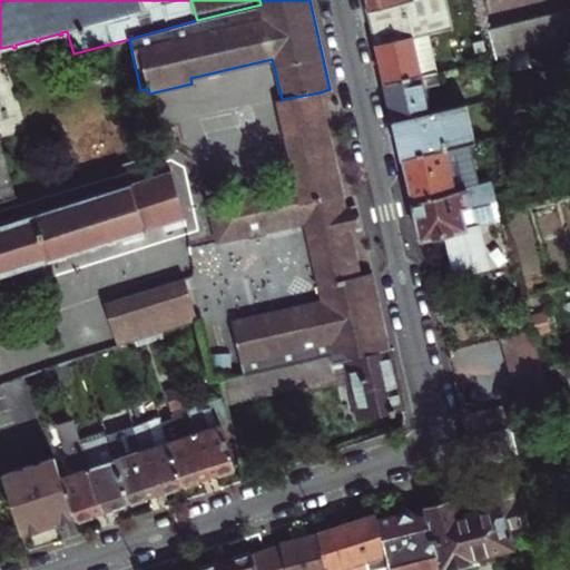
[(366,0),(369,9),(405,0),(366,0)]
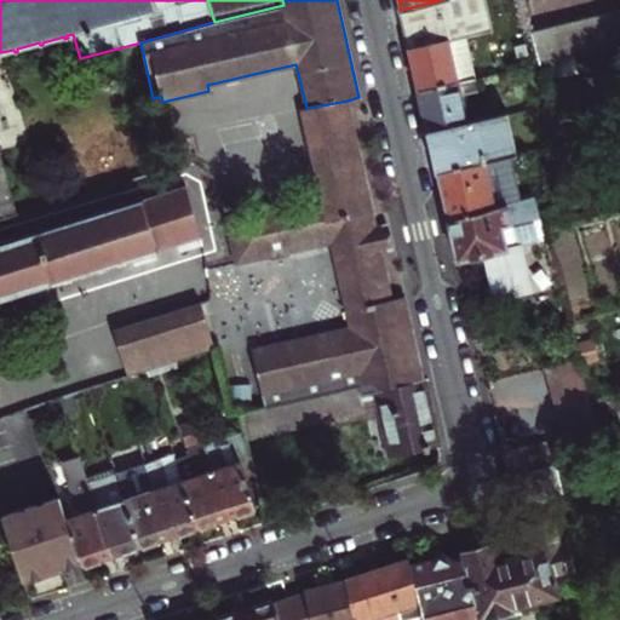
[(441,0),(401,10),(411,49),(448,40),(468,36),(492,30),(484,0),(441,0)]
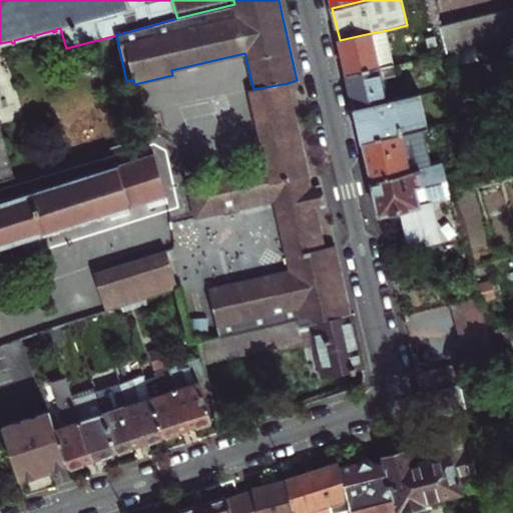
[(456,50),(463,49),(476,45),(478,45),(512,36),(512,7),(440,25),(448,52),(456,50)]
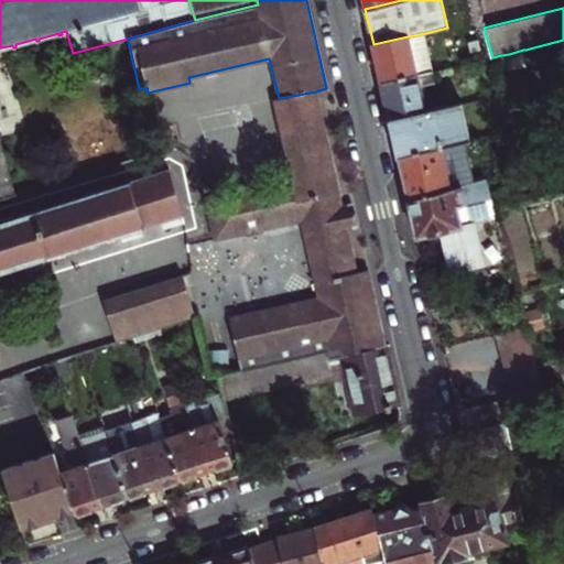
[(425,33),(408,36),(416,75),(434,71),(425,33)]
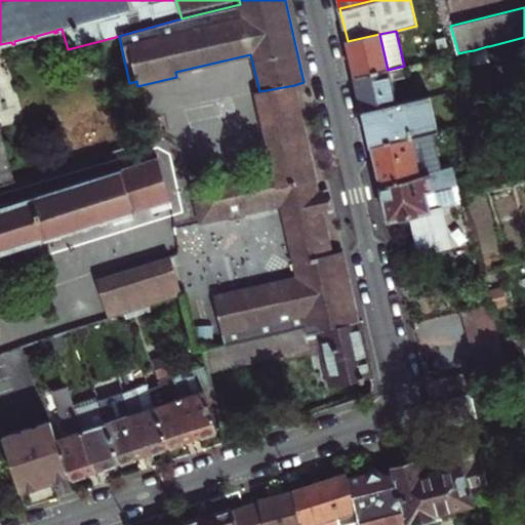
[(388,70),(379,34),(348,41),(355,77),(388,70)]
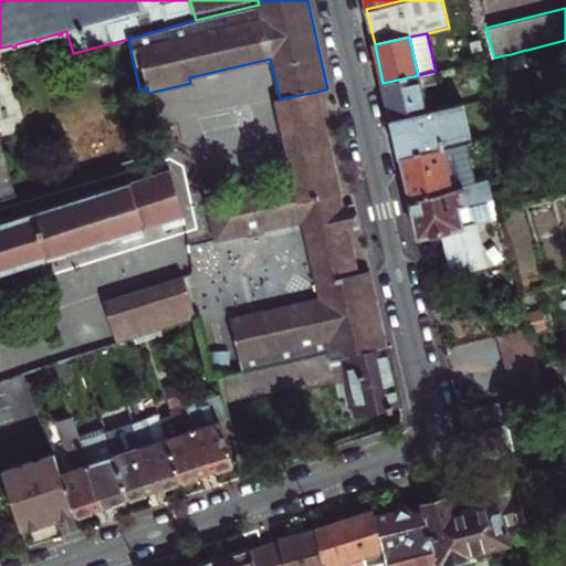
[(511,54),(503,55),(507,72),(528,65),(525,50),(511,54)]
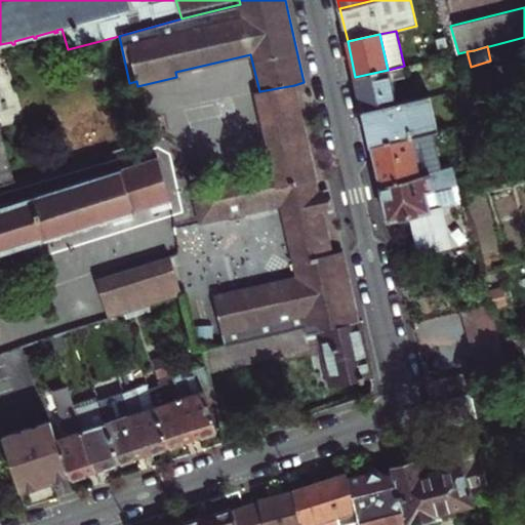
[(406,77),(404,66),(388,70),(355,77),(363,112),(396,104),(391,80),(406,77)]
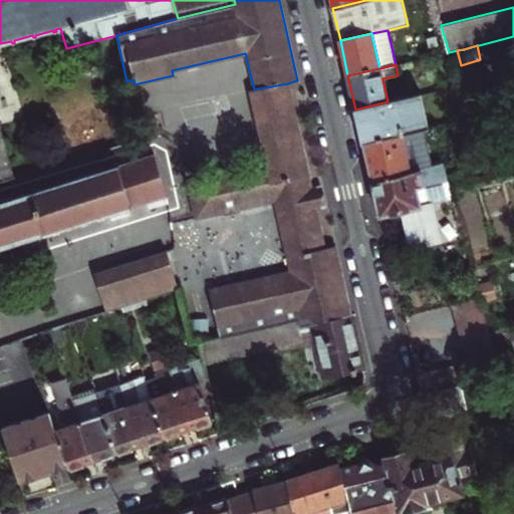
[(249,90),(264,154),(302,145),(288,83),(254,89),(249,90)]
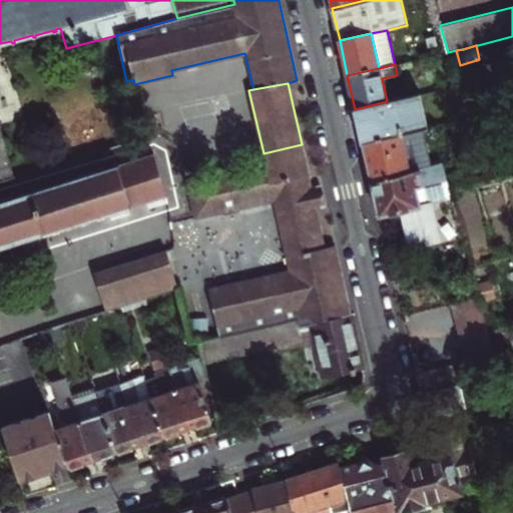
[(387,101),(355,109),(363,143),(426,128),(429,127),(421,93),(387,101)]
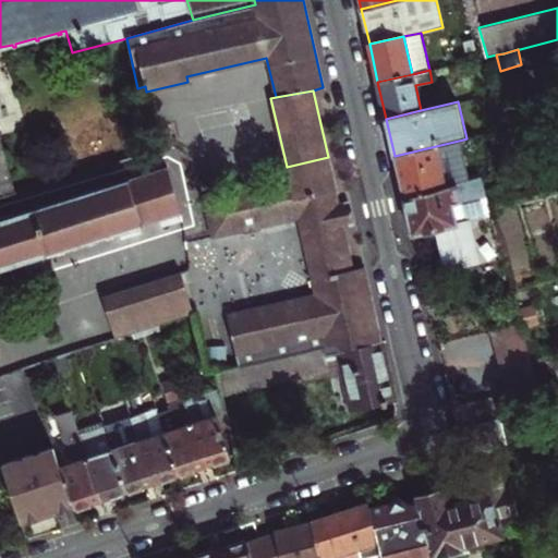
[(0,196),(15,193),(0,136),(0,196)]
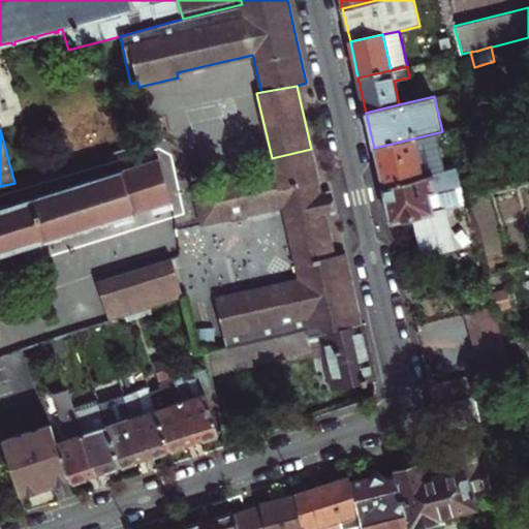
[(448,169),(439,132),(374,148),(383,187),(448,169)]
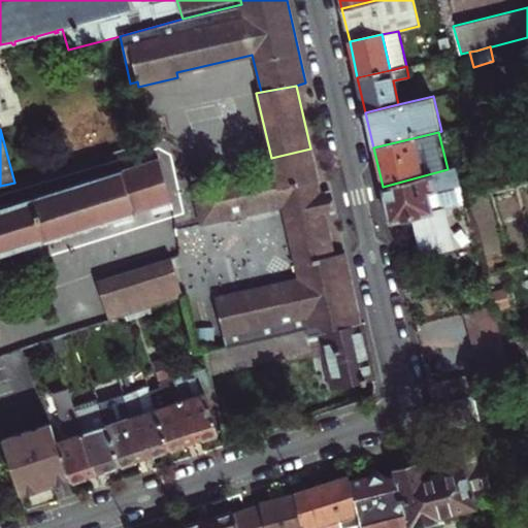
[(226,347),(306,327),(308,335),(361,323),(344,253),(334,255),(329,232),(322,234),(309,182),(318,180),(310,149),(271,158),(273,167),(192,186),(201,225),(231,219),(231,221),(246,218),(245,215),(283,206),(299,278),(216,298),(226,347)]
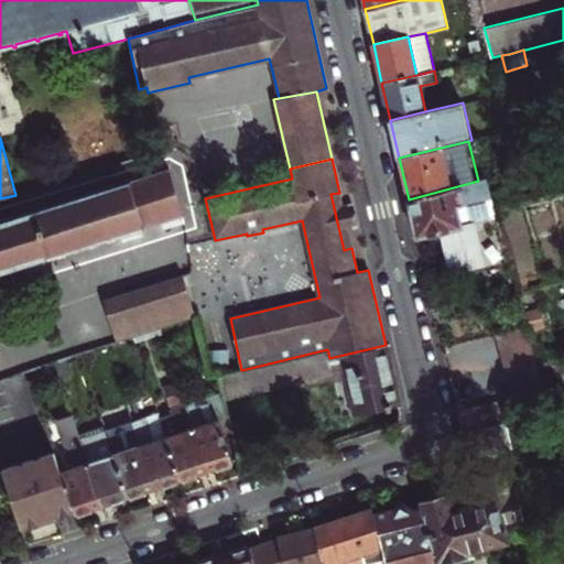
[(0,272),(183,216),(181,209),(169,170),(137,180),(0,221),(0,272)]
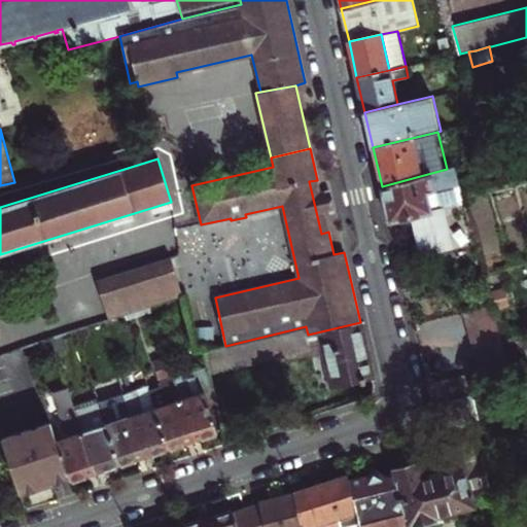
[(447,169),(382,186),(390,222),(414,216),(423,255),(450,249),(442,210),(454,207),(464,205),(454,168),(447,169)]
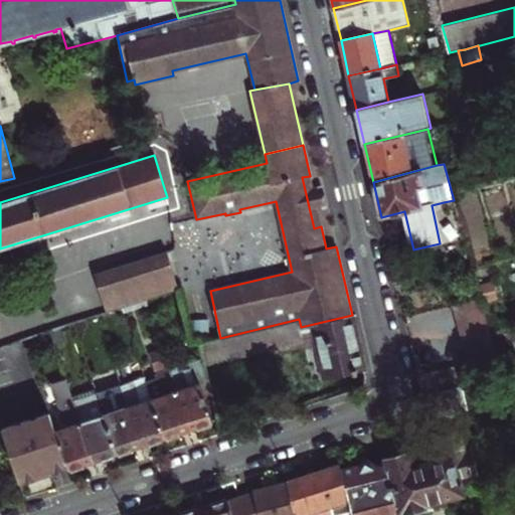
[(314,193),(310,176),(302,177),(314,228),(321,226),(317,208),(327,206),(323,191),(314,193)]
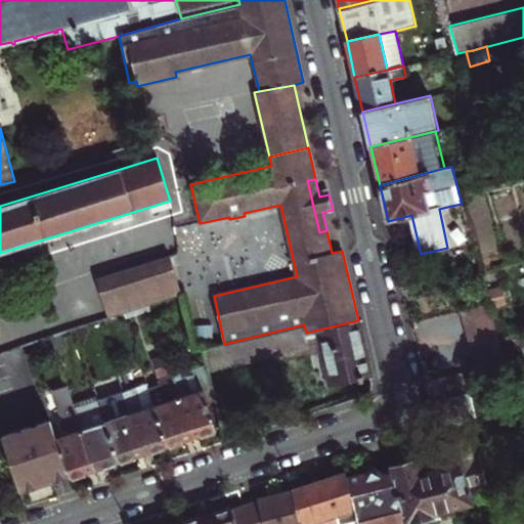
[(96,278),(107,318),(124,312),(181,294),(170,256),(96,278)]
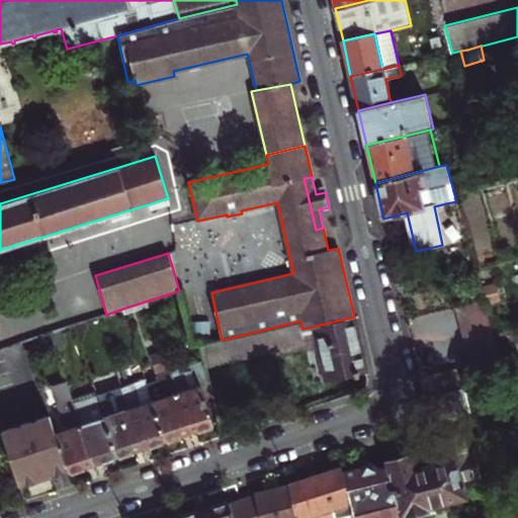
[(454,308),(458,322),(462,336),(476,380),(504,371),(503,370),(484,299),(454,308)]
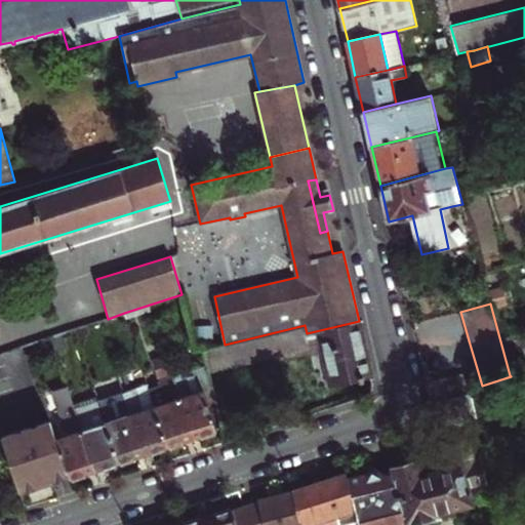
[(332,387),(371,377),(359,321),(307,333),(305,325),(225,345),(204,349),(208,365),(209,370),(310,348),(311,354),(324,351),(332,387)]
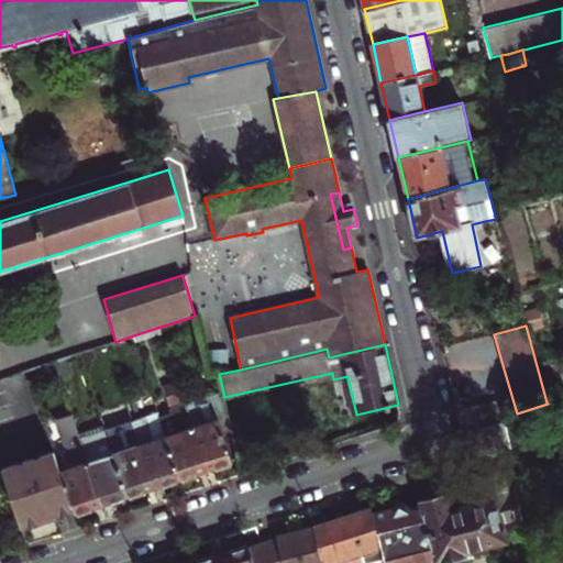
[(94,349),(80,353),(84,362),(96,357),(94,349)]
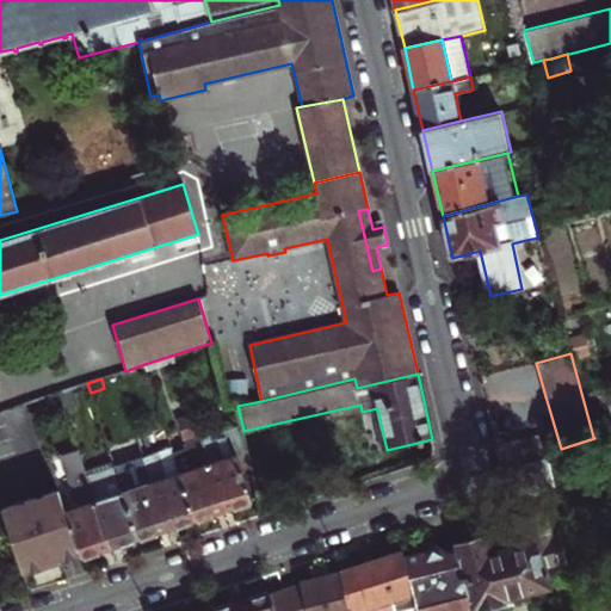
[(196,426),(192,414),(177,419),(180,431),(196,426)]
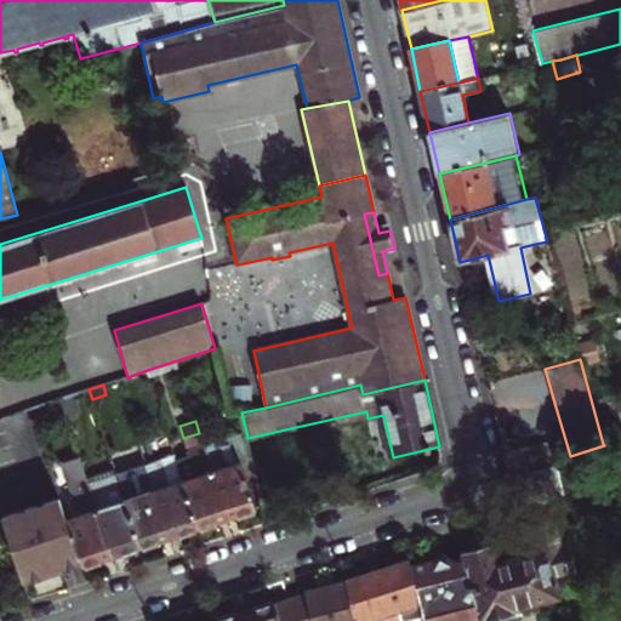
[(209,473),(216,495),(221,493),(228,516),(255,507),(248,483),(258,480),(248,438),(246,432),(203,445),(211,473),(209,473)]
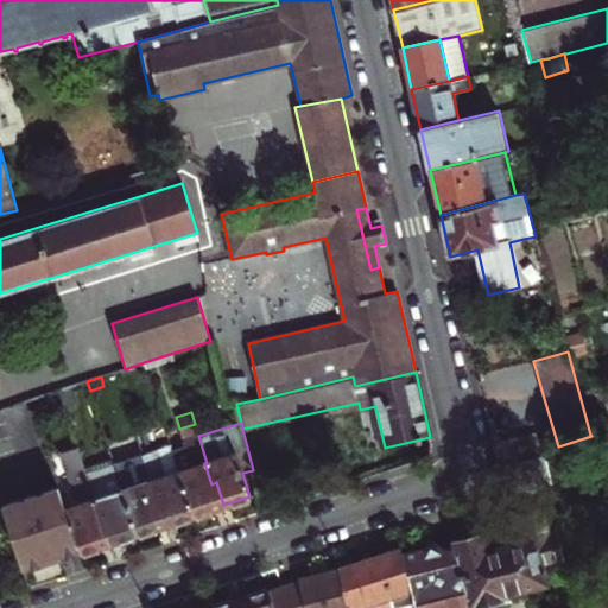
[(185,447),(172,450),(192,515),(221,506),(223,505),(216,482),(211,485),(204,463),(207,463),(198,436),(195,424),(179,429),(185,447)]
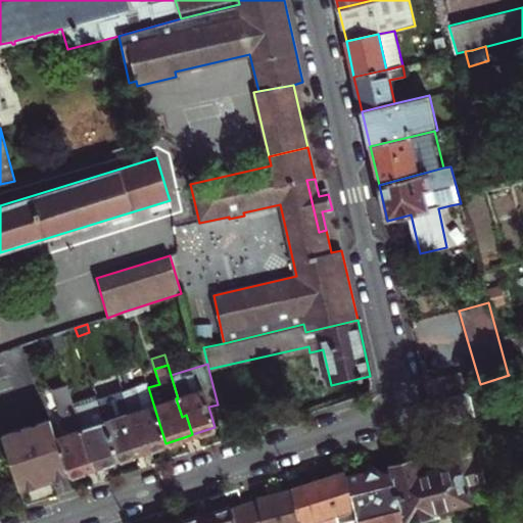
[(122,391),(134,387),(129,372),(116,375),(122,391)]
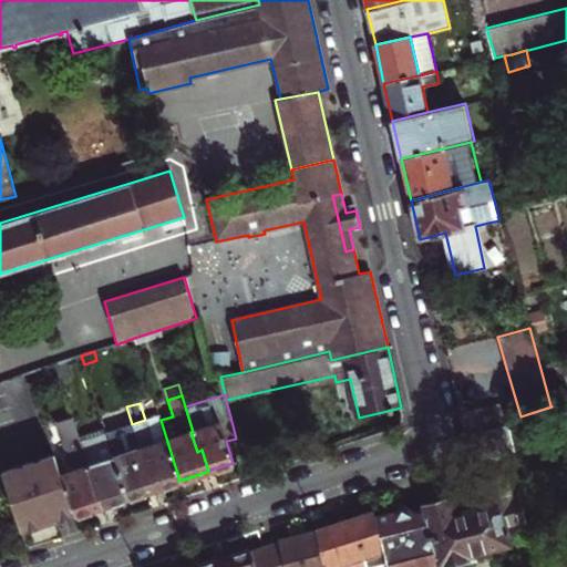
[(460,413),(464,434),(505,421),(501,403),(460,413)]
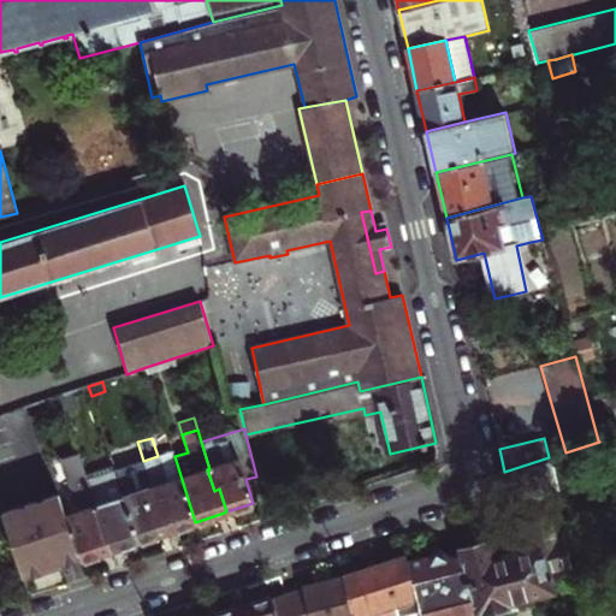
[(195,522),(175,456),(172,450),(158,456),(143,461),(153,487),(150,489),(157,509),(161,508),(169,531),(195,522)]
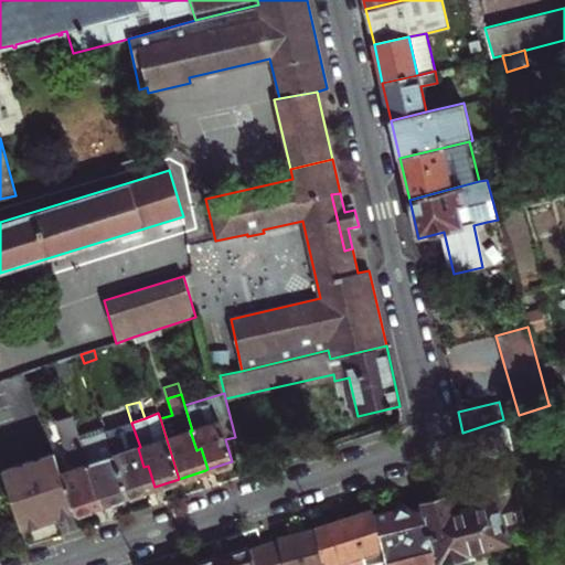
[(75,469),(61,473),(74,513),(100,505),(103,504),(96,483),(92,484),(85,466),(87,465),(80,439),(72,416),(59,420),(75,469)]
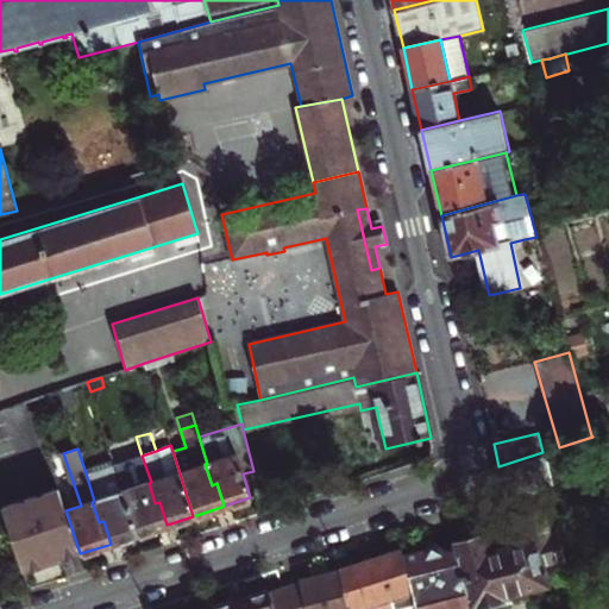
[(506,496),(552,485),(542,452),(498,466),(506,496)]
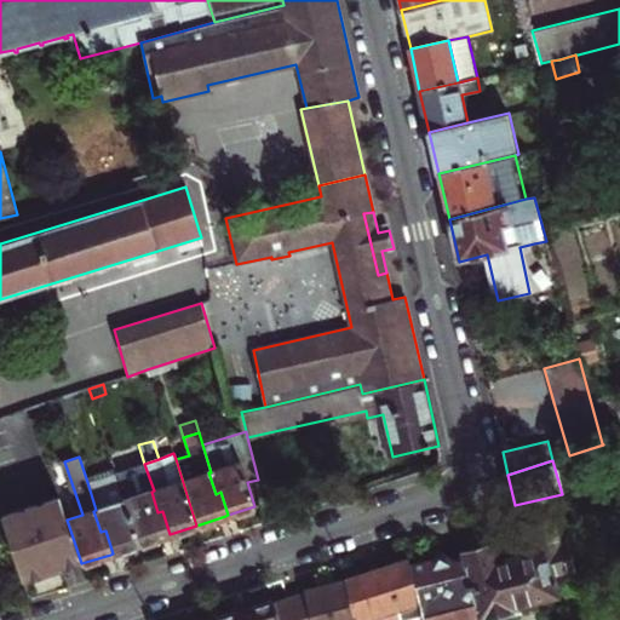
[(144,464),(116,474),(139,545),(167,535),(170,534),(162,511),(158,512),(151,492),(154,491),(144,464)]
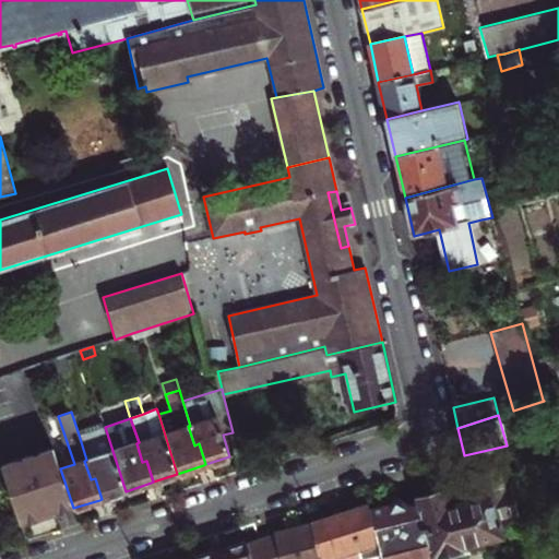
[(84,461),(91,479),(95,478),(102,499),(126,491),(105,427),(104,426),(79,435),(86,460),(84,461)]
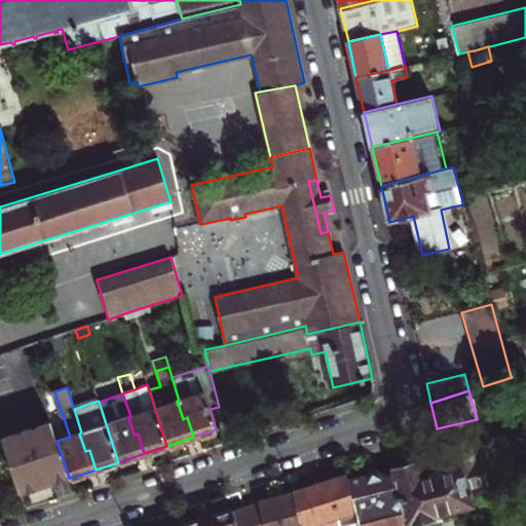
[(1,437),(20,494),(69,478),(57,441),(50,421),(1,437)]
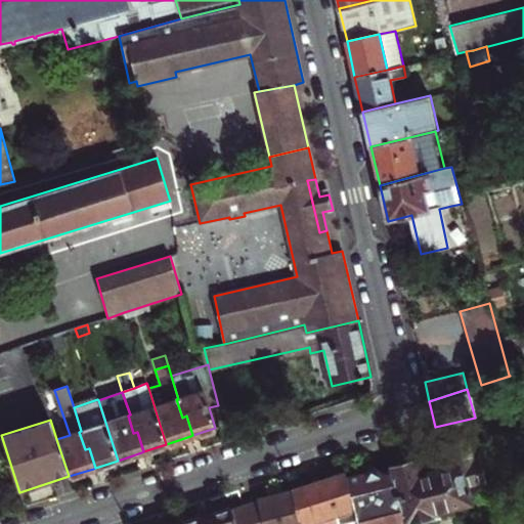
[(406,519),(412,518),(449,510),(472,504),(467,485),(482,482),(480,472),(476,456),(474,449),(470,450),(468,440),(443,446),(448,467),(418,475),(415,465),(410,466),(407,463),(400,465),(398,469),(394,470),(406,519)]
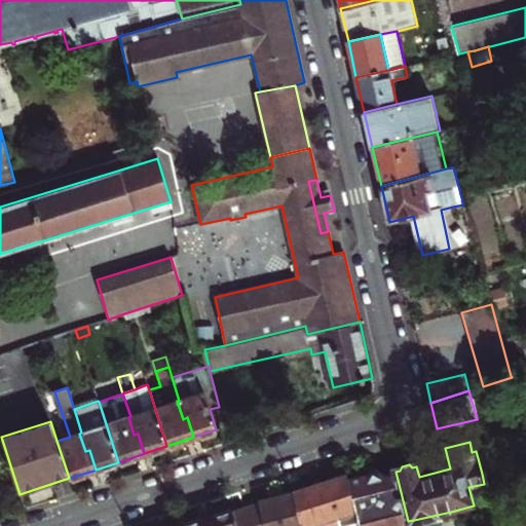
[(478,458),(482,474),(486,473),(482,457),(478,458)]
